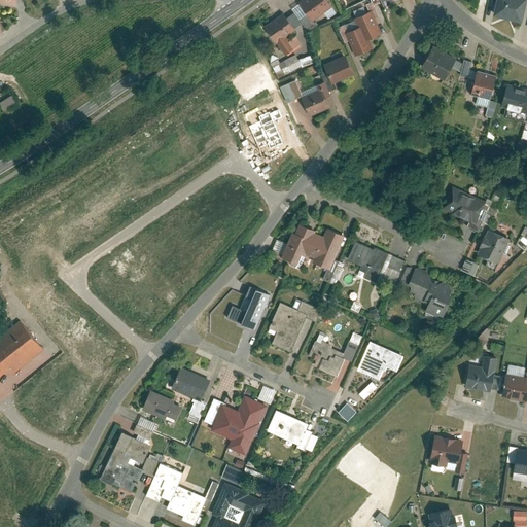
[(331,0),(304,0),(301,2),(313,23),(337,8),(331,0)]
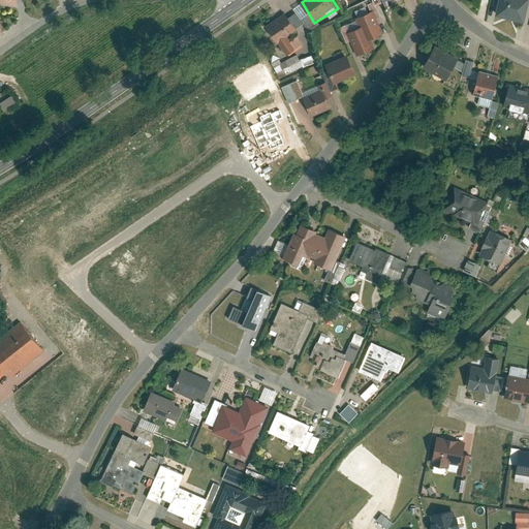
[(514,0),(500,0),(498,13),(510,17),(514,0)]
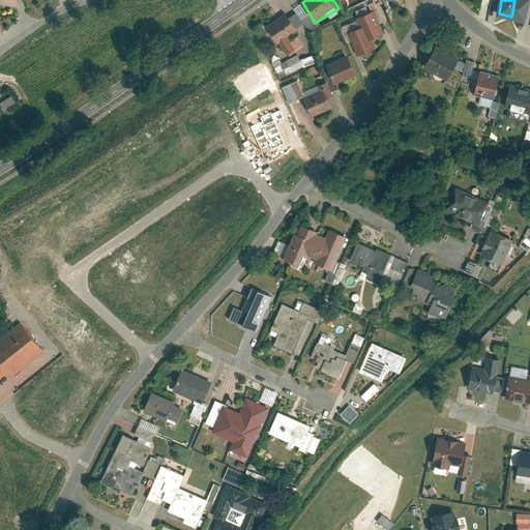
[(528,0),(514,0),(511,17),(525,20),(528,0)]
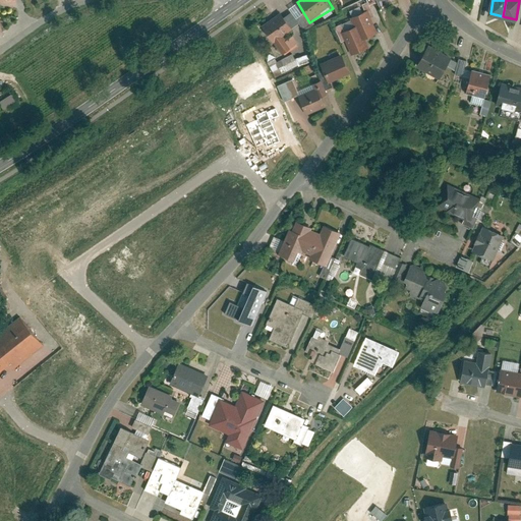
[(356,29),(344,34),(354,57),(371,49),(368,41),(383,37),(371,11),(352,19),(356,29)]
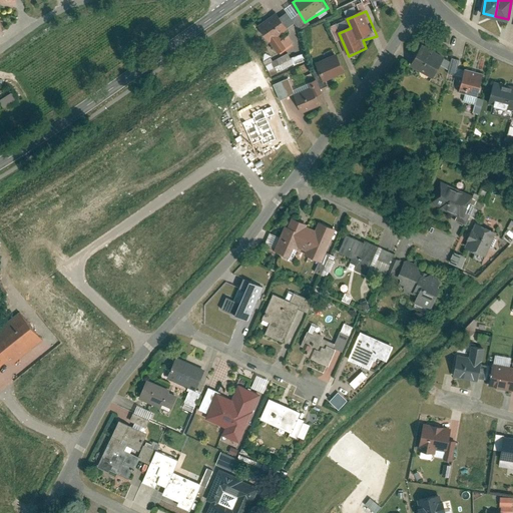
[(280,12),(259,27),(271,44),(292,29),(280,12)]
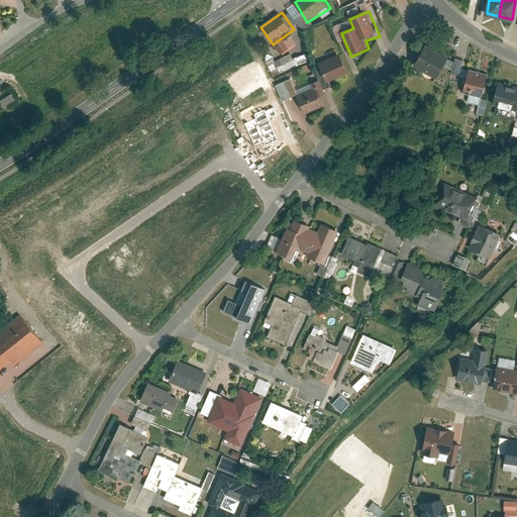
[(413,64),(434,76),(446,56),(424,43),(413,64)]
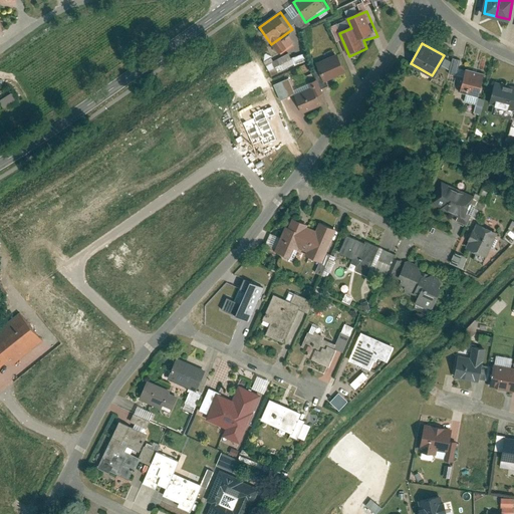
[(344,56),(318,64),(323,82),(349,75),(344,56)]
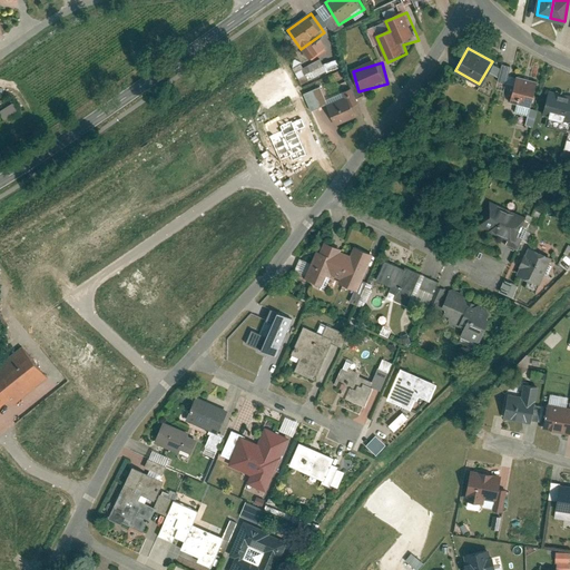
[(500,62),(495,71),(503,75),(508,66),(500,62)]
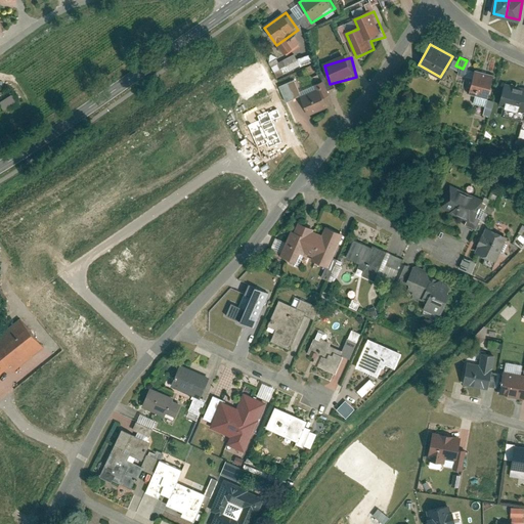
[(467,91),(487,96),(493,77),(472,71),(467,91)]
